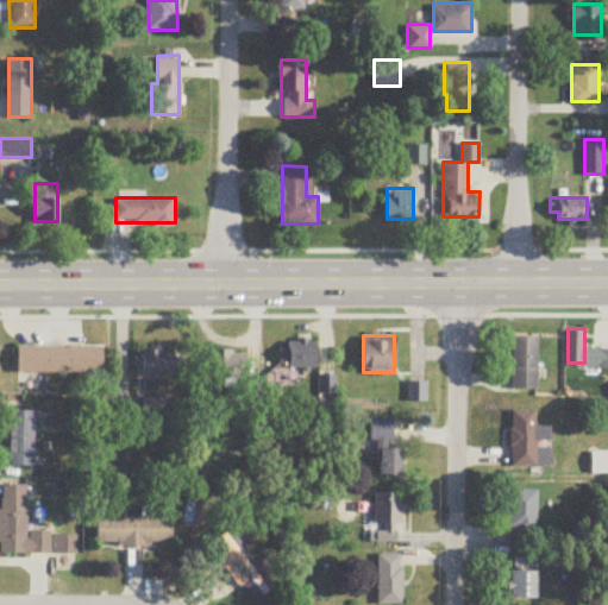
[(512,389),(538,389),(538,335),(512,335),(512,389)]
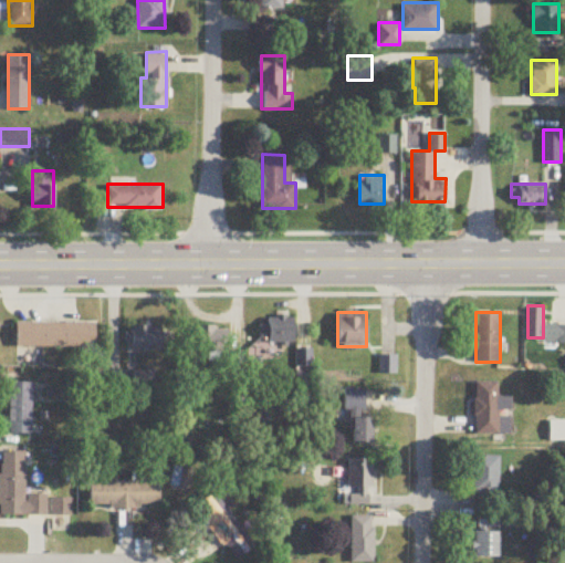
[(293,314),(269,314),(269,341),(293,341),(293,314)]
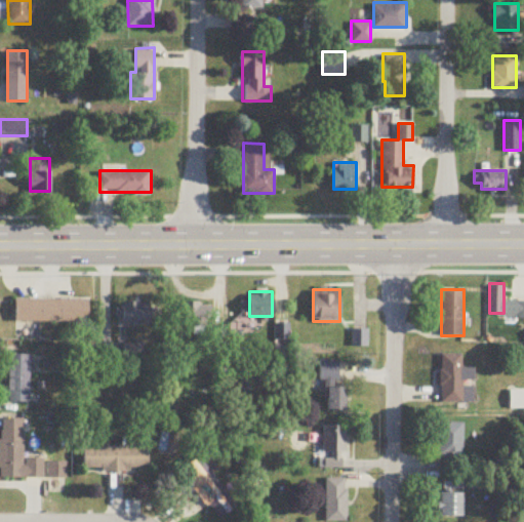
[(89,297),(15,297),(15,320),(89,320),(89,297)]
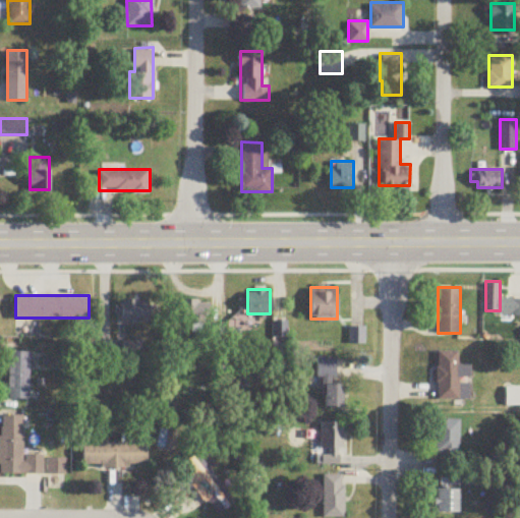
[(150,322),(150,299),(119,299),(119,322),(150,322)]
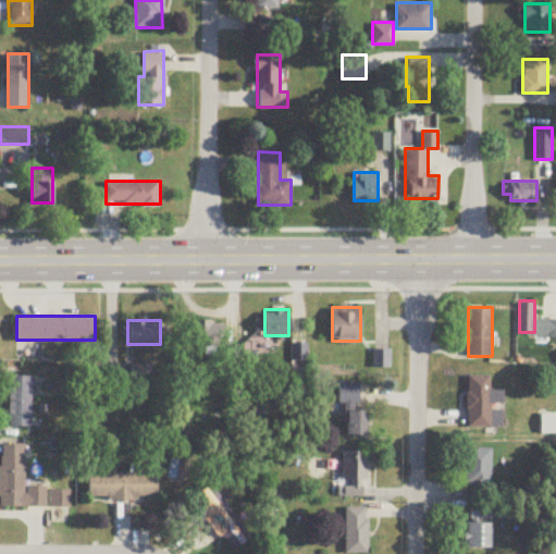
[(195,320),(195,345),(222,345),(222,320),(195,320)]
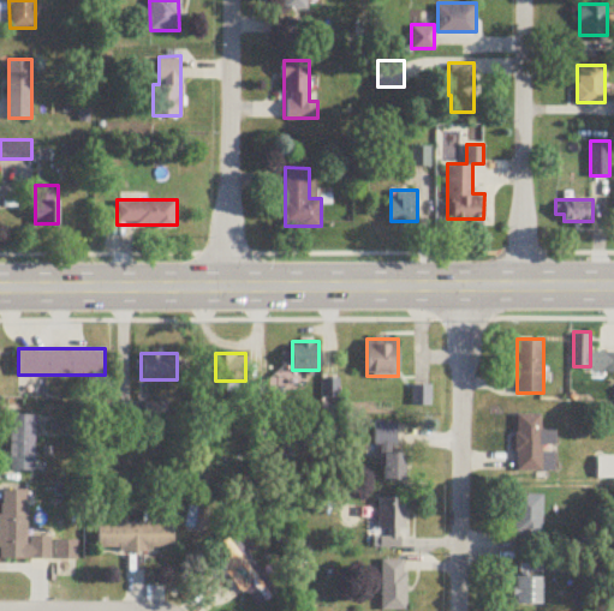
[(339,377),(323,377),(322,394),(339,394),(339,377)]
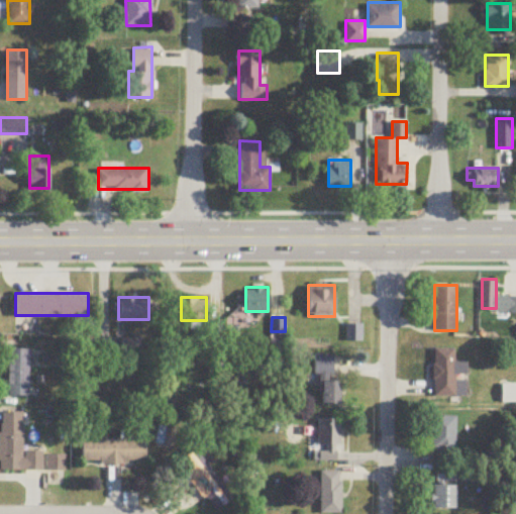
[(29,347),(8,347),(8,394),(29,394),(29,347)]
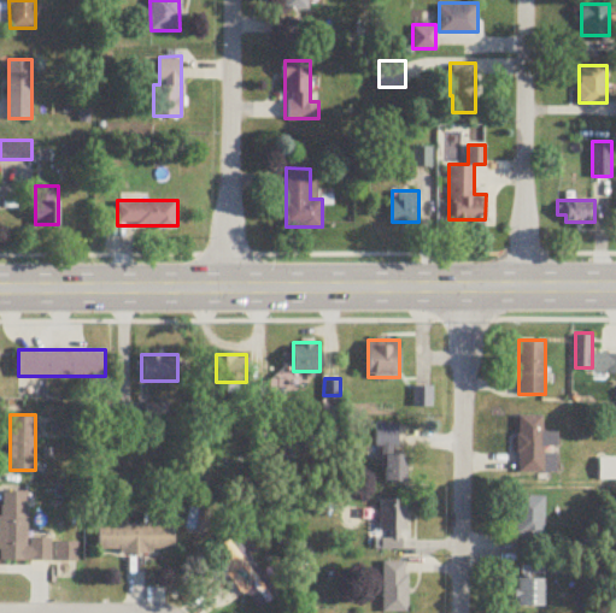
[(517,471),(544,472),(545,441),(550,441),(550,430),(543,430),(543,414),(518,414),(517,471)]
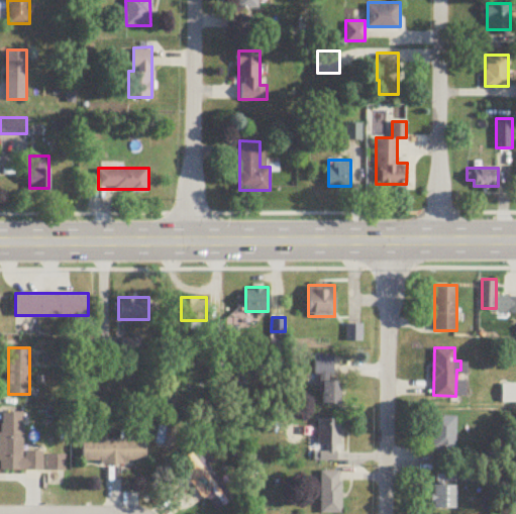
[(332,353),(315,353),(315,373),(332,373),(332,353)]
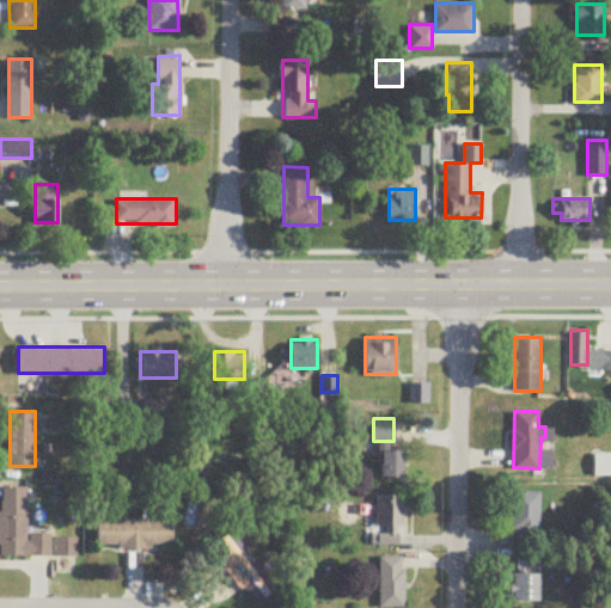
[(403,449),(382,449),(382,477),(403,477),(403,449)]
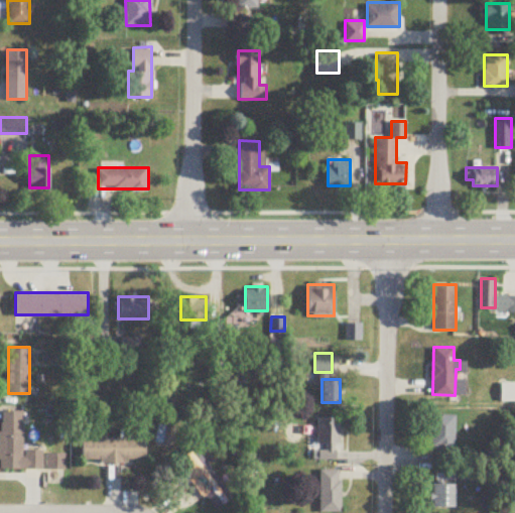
[(514,382),(501,382),(501,400),(514,400),(514,382)]
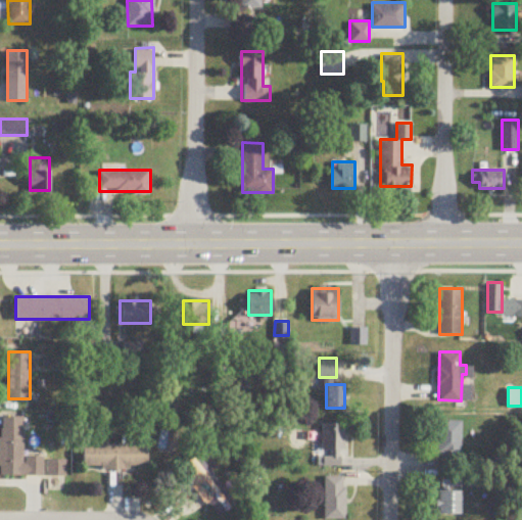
[(24,416),(0,415),(0,429),(0,474),(44,475),(44,455),(24,454),(24,416)]
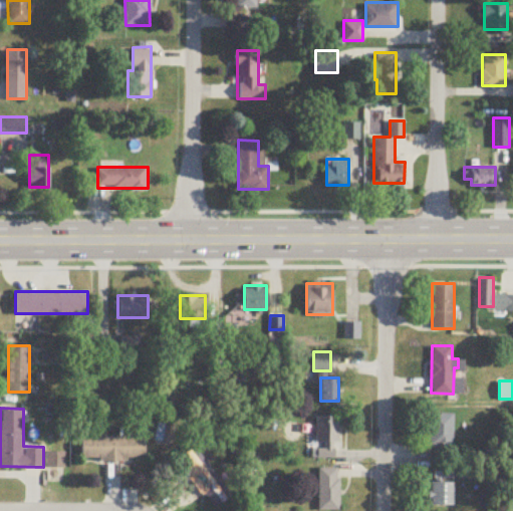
[(454,455),(454,413),(430,413),(430,455),(454,455)]
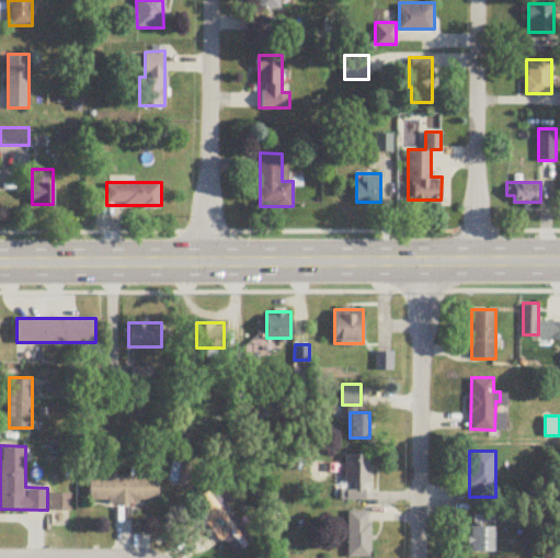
[(368,453),(344,453),(344,499),(368,499),(368,453)]
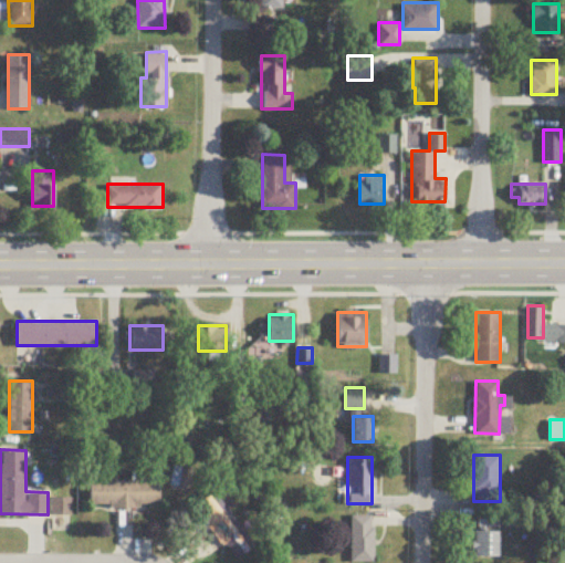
[(159,506),(159,479),(91,479),(91,506),(159,506)]
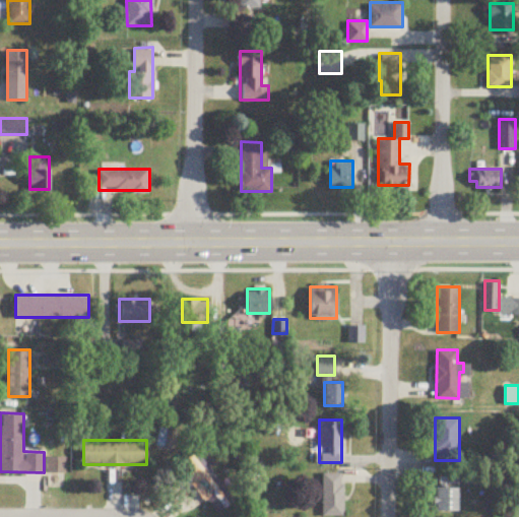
[(198,449),(180,462),(214,514),(233,502),(198,449)]
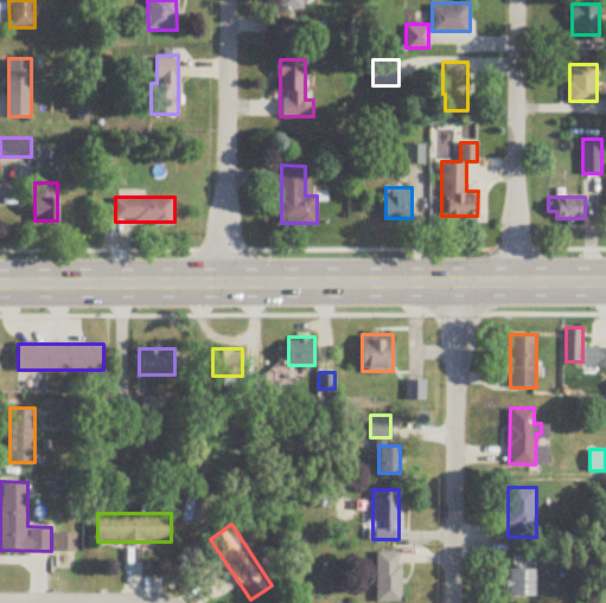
[(77,550),(77,532),(57,532),(57,550),(77,550)]
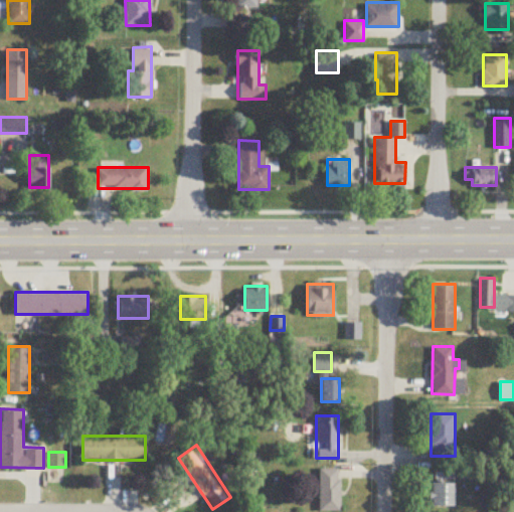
[(469,478),(469,464),(435,464),(435,478),(469,478)]
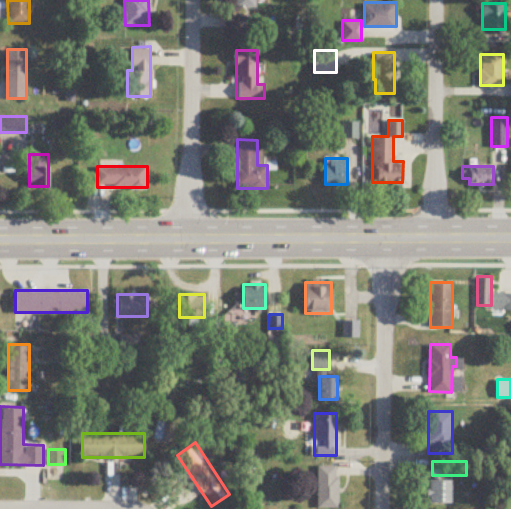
[(338,507),(337,464),(317,464),(317,507),(338,507)]
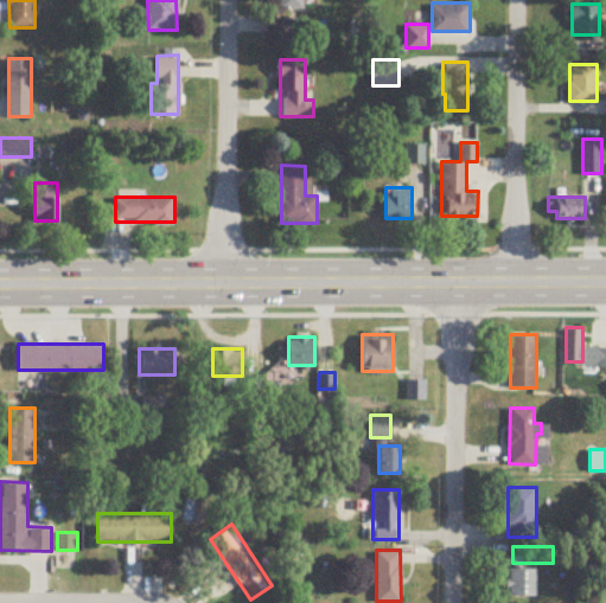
[(536,595),(536,568),(510,568),(510,595),(536,595)]
